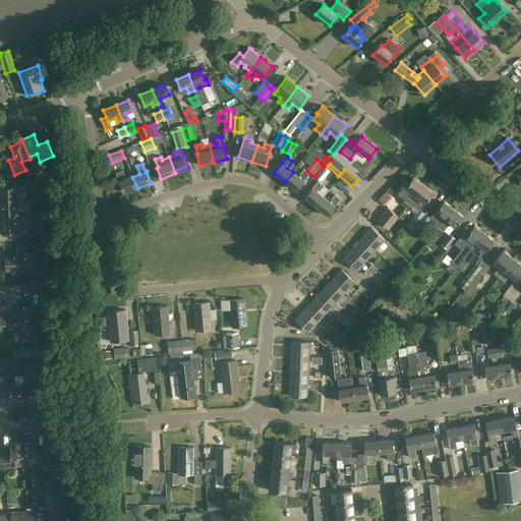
[(330,171),(323,166),(314,177),(322,182),(330,171)]
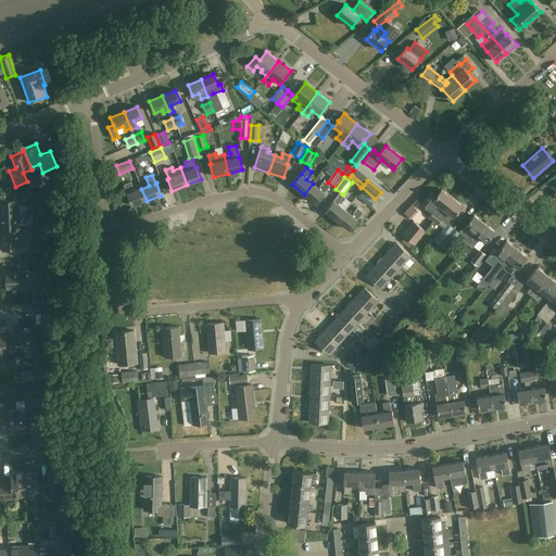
[(313,184),(304,194),(317,204),(325,194),(324,193),(330,186),(324,181),(318,188),(313,184)]
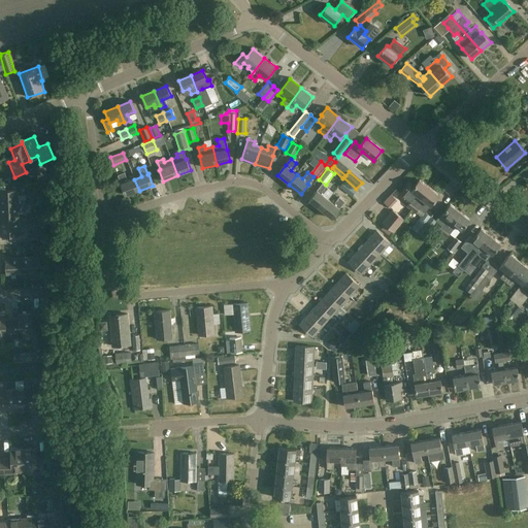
[(139,191),(134,179),(128,182),(125,173),(118,175),(121,184),(125,196),(139,191)]
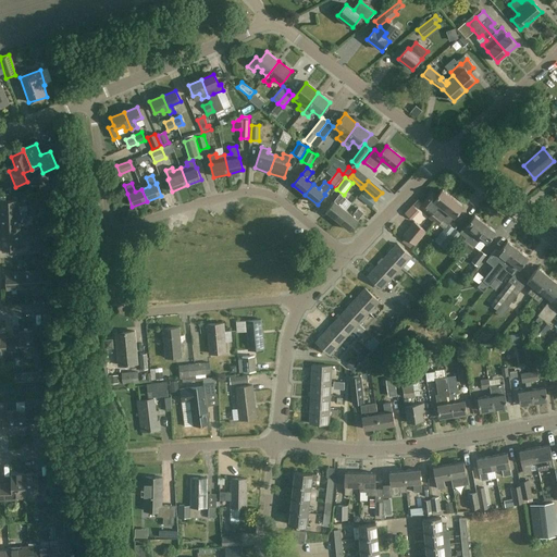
[(374,200),(359,186),(355,190),(360,196),(358,198),(364,203),(362,206),(367,209),(369,207),(374,200)]
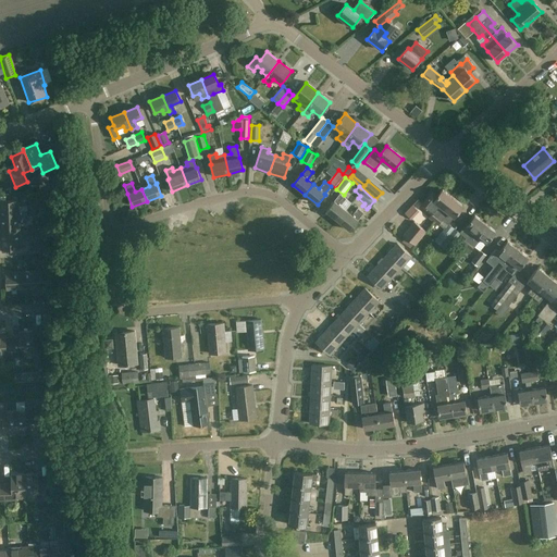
[(434,222),(453,198),(443,190),(437,196),(432,193),(423,205),(434,213),(430,218),(434,222)]
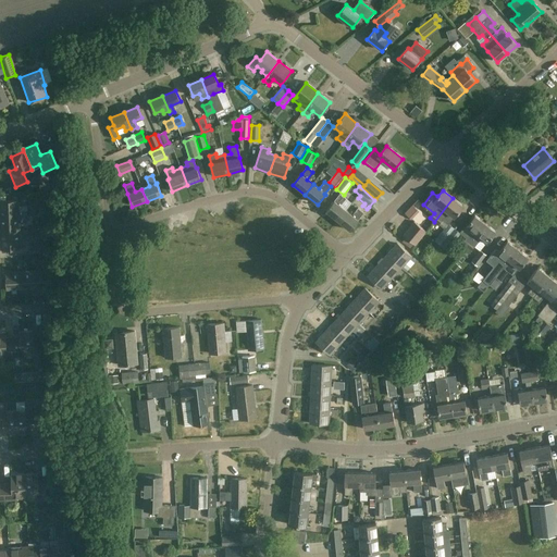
[(338,221),(346,211),(341,207),(346,199),(341,195),(335,201),(334,201),(326,211),(338,221)]
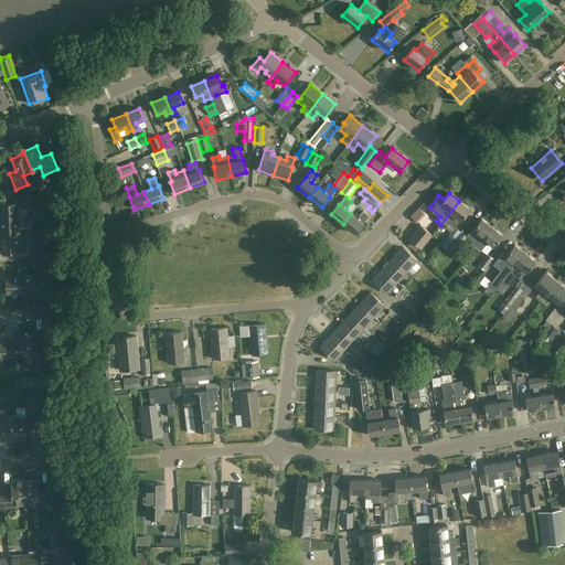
[(459,201),(440,225),(445,228),(446,227),(451,232),(447,237),(452,242),(460,233),(455,228),(460,221),(469,209),(459,201)]
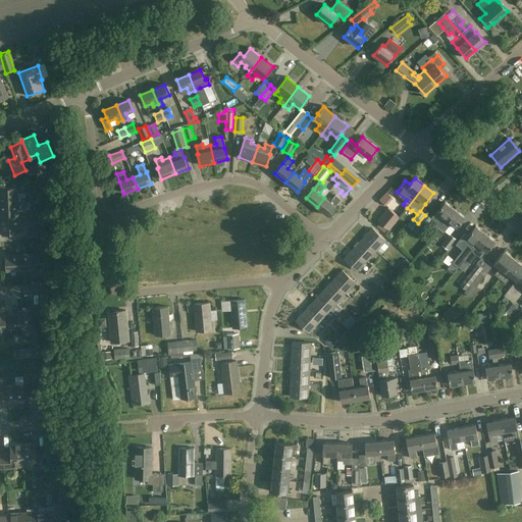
[(0,198),(0,204),(25,203),(25,198),(17,198),(17,188),(0,189),(0,198)]
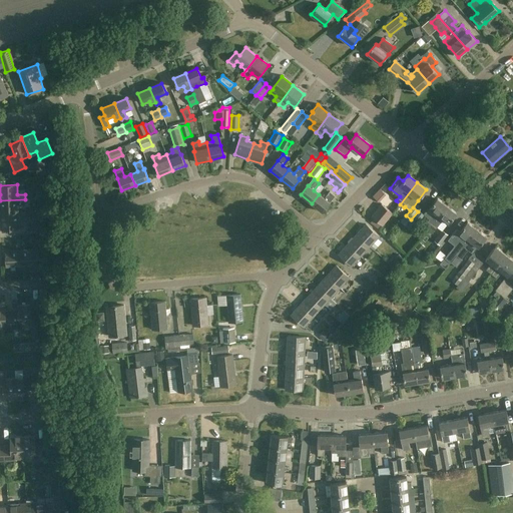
[(325,198),(319,194),(312,203),(323,213),(330,204),(330,203),(335,196),(330,192),(325,198)]
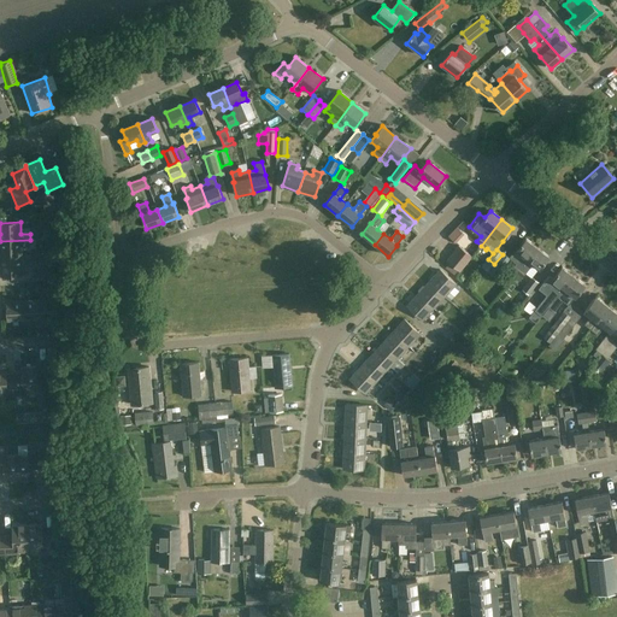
[(36,250),(46,250),(46,239),(36,239),(36,250)]
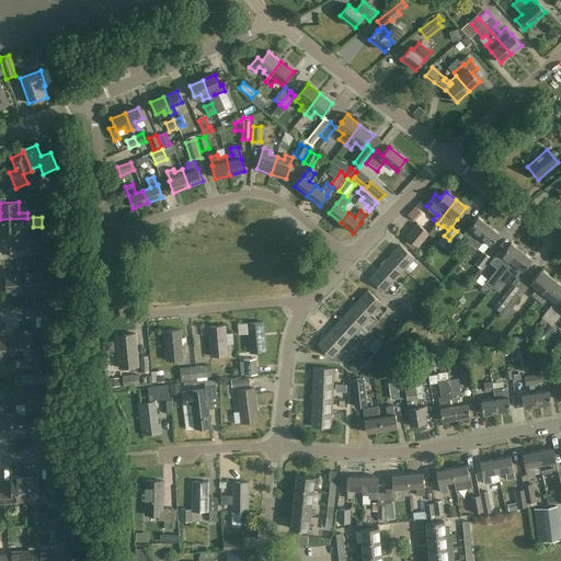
[(468,253),(489,226),(478,217),(470,229),(476,233),(462,249),(468,253)]
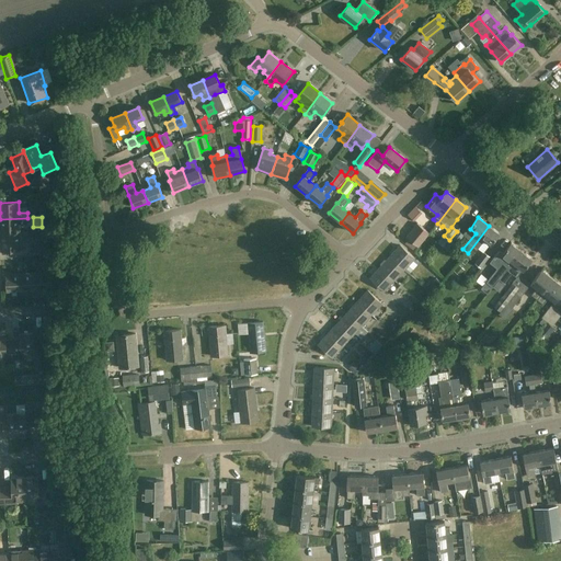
[(27,218),(0,219),(1,236),(29,235),(29,233),(20,235),(20,224),(27,224),(27,218)]
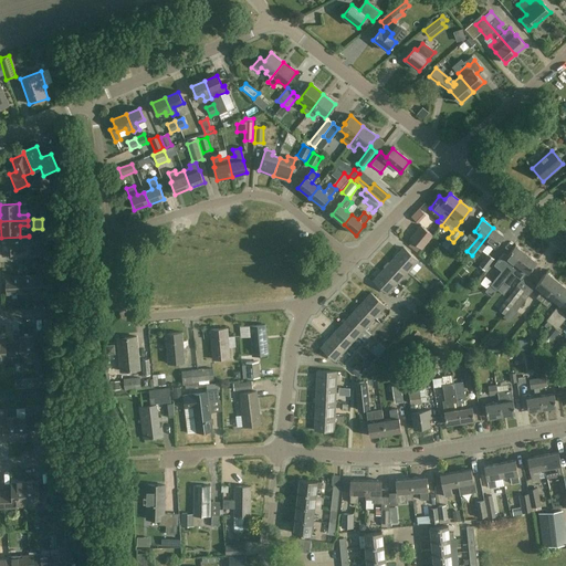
[(432,236),(421,227),(410,241),(412,242),(409,247),(417,253),(420,249),(421,250),(432,236)]
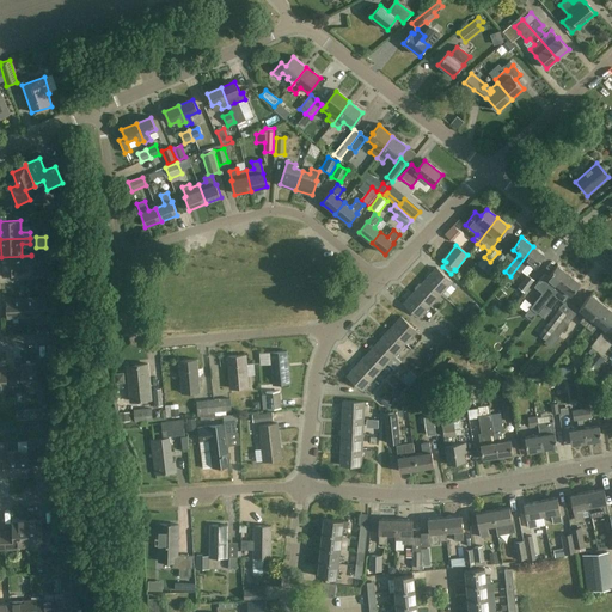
[(544,255),(533,246),(510,276),(514,280),(528,262),(534,267),(544,255)]
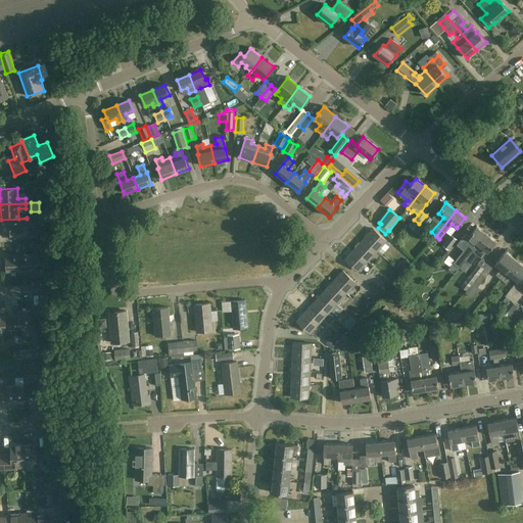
[(432,221),(426,216),(420,225),(426,229),(432,221)]
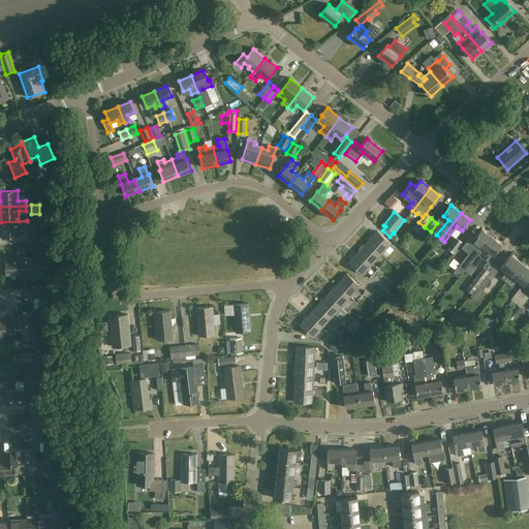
[(27,221),(1,222),(2,237),(20,237),(20,226),(27,226),(27,221)]
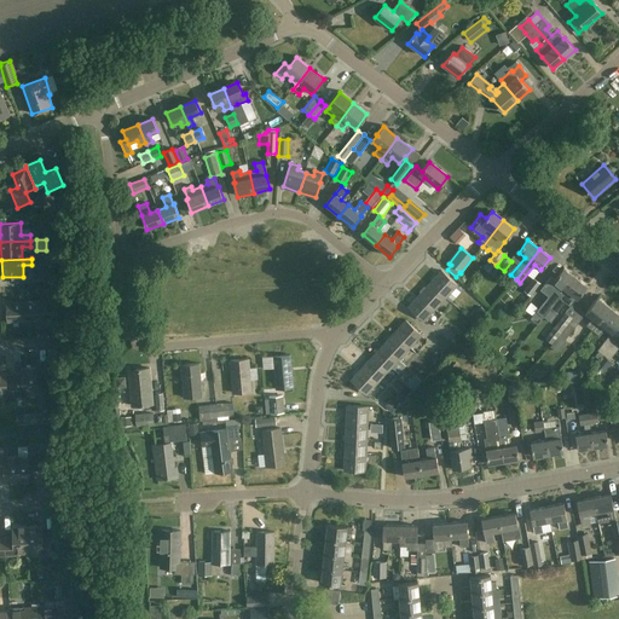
[(545,305),(550,308),(576,277),(565,268),(555,281),(560,285),(545,305)]
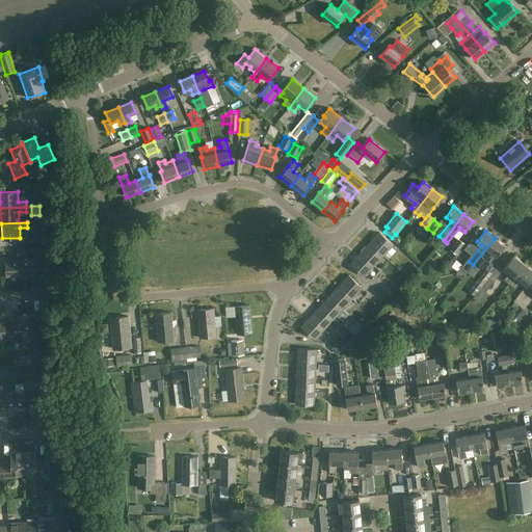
[(40,242),(40,234),(27,235),(28,243),(40,242)]
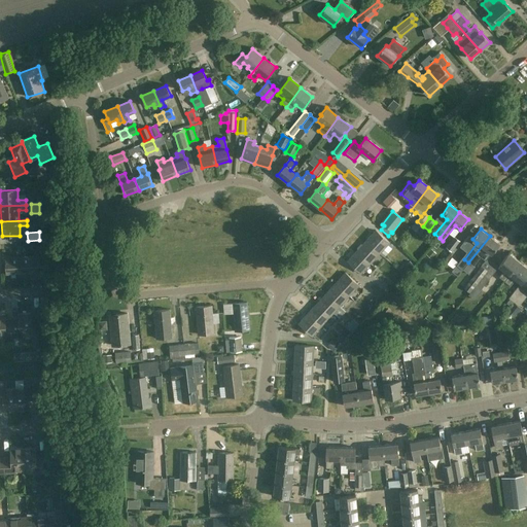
[(376,232),(366,242),(380,254),(389,244),(376,232)]
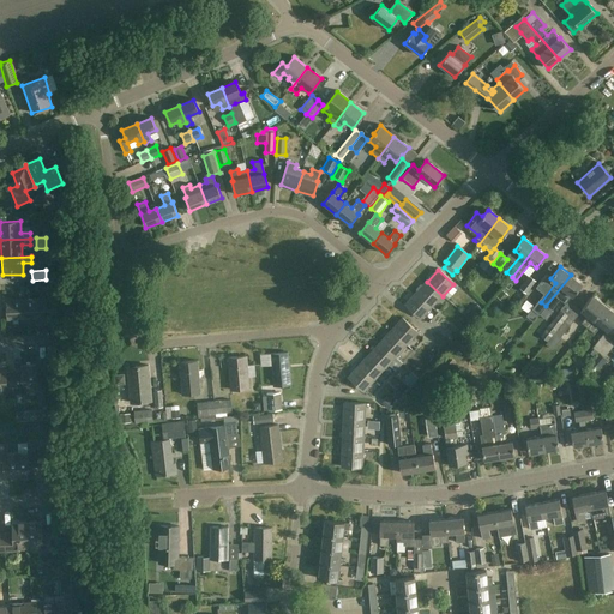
[(571,275),(546,306),(552,309),(560,299),(565,304),(571,295),(572,296),(582,283),(571,275)]
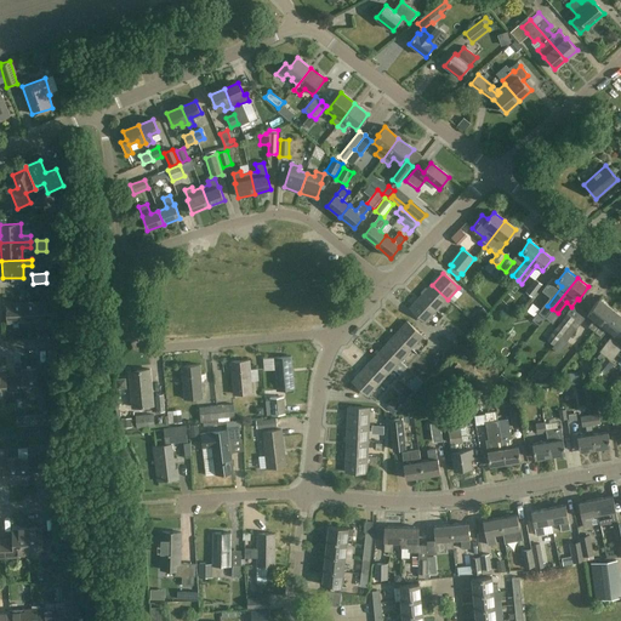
[(542,285),(535,279),(525,292),(533,297),(542,285)]
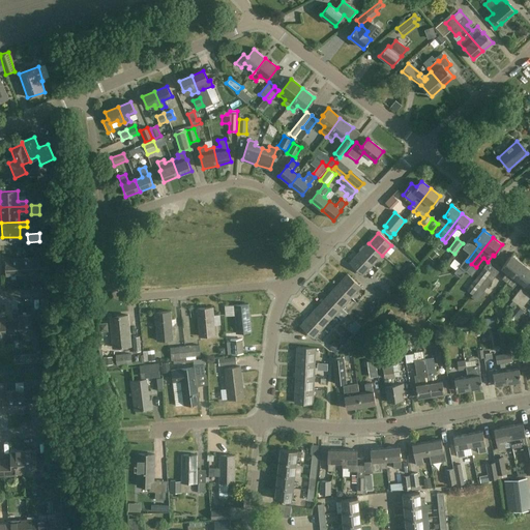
[(373,265),(382,256),(369,243),(359,253),(373,265)]
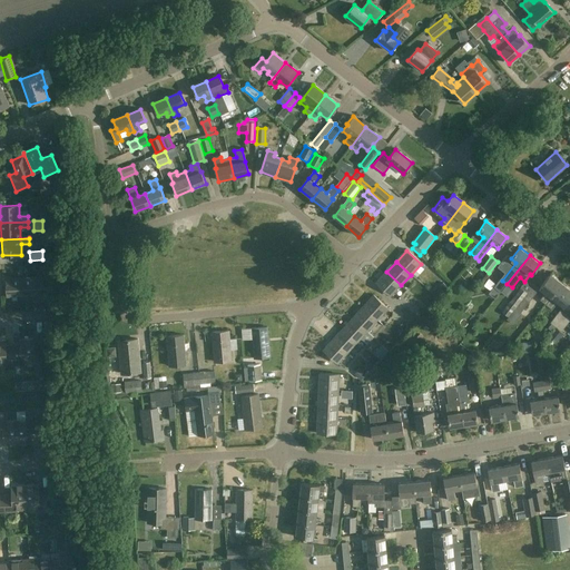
[(390,296),(401,285),(386,272),(376,283),(390,296)]
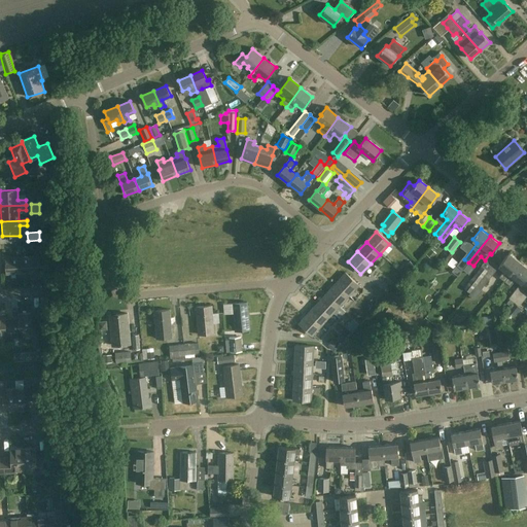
[(505,281),(520,262),(510,254),(508,254),(498,267),(504,271),(499,277),(505,281)]
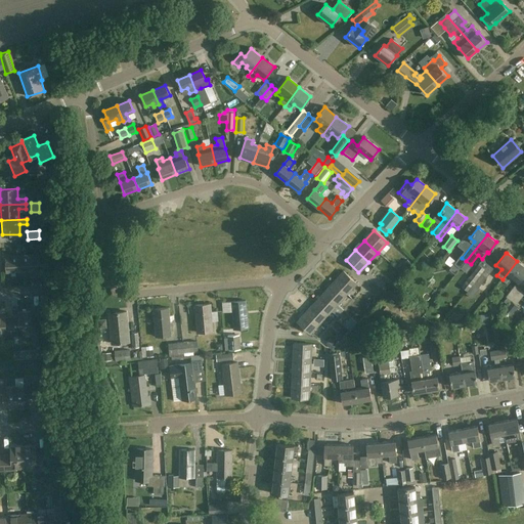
[(40,255),(29,256),(30,271),(41,271),(40,255)]
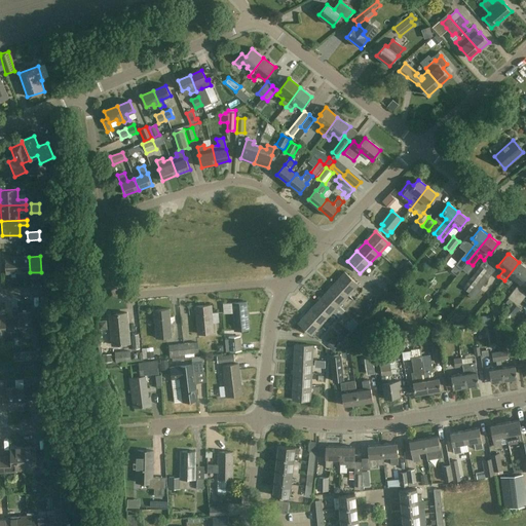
[(17,273),(17,257),(6,258),(6,274),(17,273)]
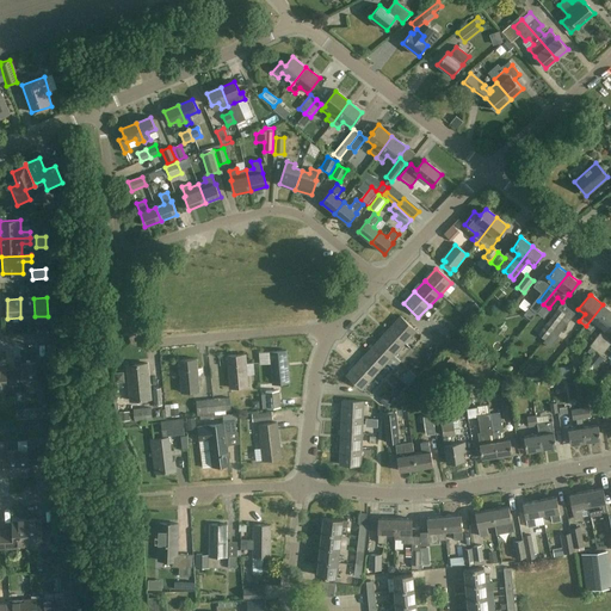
[(20,298),(20,318),(35,316),(34,298),(20,298)]
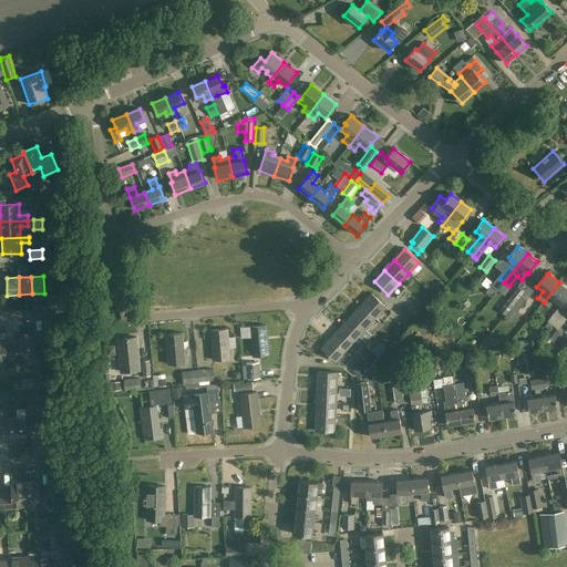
[(512,308),(532,282),(525,277),(500,311),(505,316),(512,308)]
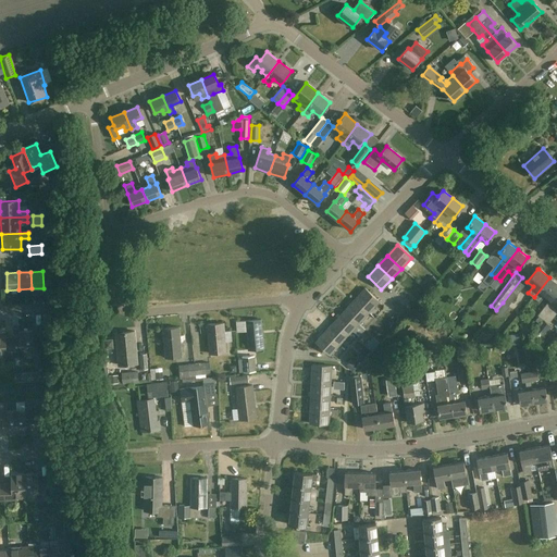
[(433,276),(428,282),(434,287),(438,282),(433,276)]
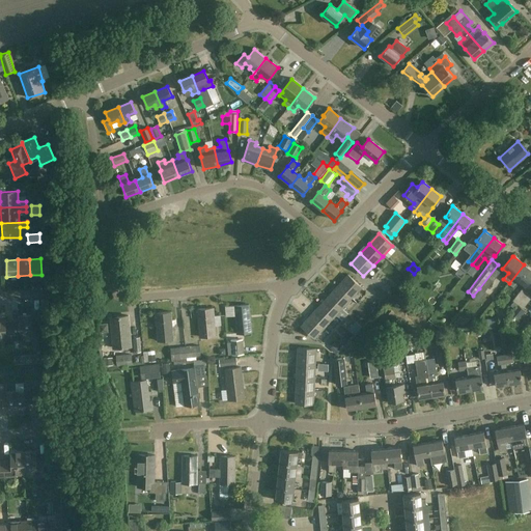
[(502,268),(498,264),(479,288),(484,292),(502,268)]
